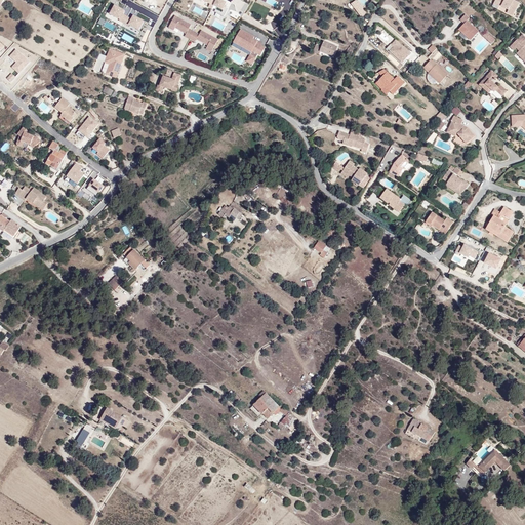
[(213,0),(212,3),(215,4),(213,9),(221,14),(227,6),(223,4),(224,0),(213,0)]
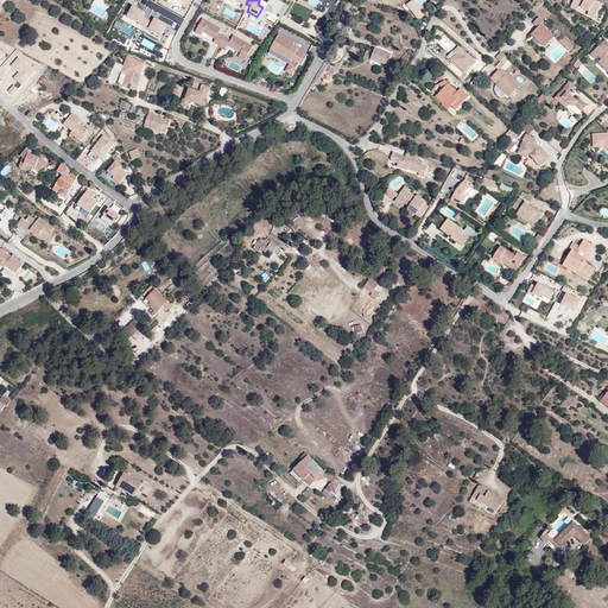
[(428,17),(415,0),(412,0),(406,5),(419,23),(428,17)]
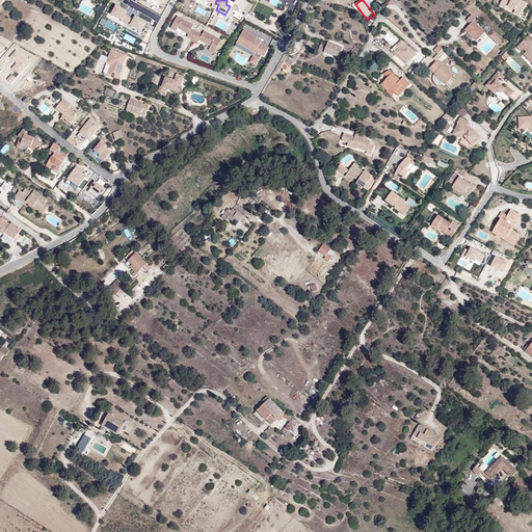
[(522,4),(516,1),(515,3),(511,1),(509,0),(497,0),(498,0),(501,2),(502,5),(511,10),(510,14),(515,17),(522,4)]
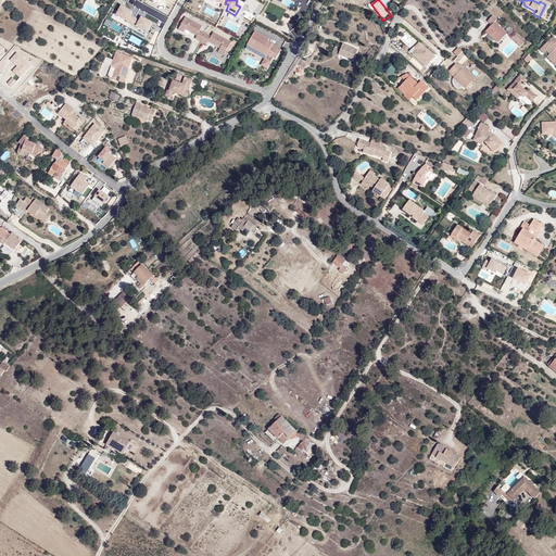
[(199,27),(201,23),(184,13),(178,23),(184,26),(188,28),(189,27),(191,28),(190,29),(196,33),(194,35),(200,38),(204,30),(199,27)]
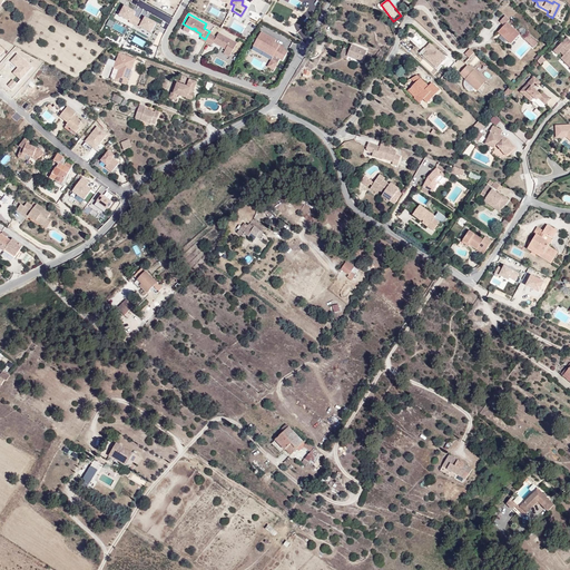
[(520,35),(509,23),(511,21),(504,15),(499,21),(503,25),(497,32),(510,45),(520,35)]
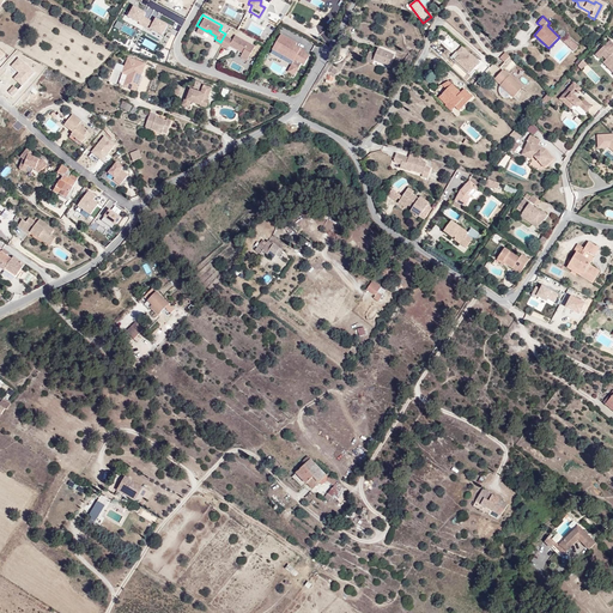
[(231,36),(225,34),(220,42),(226,46),(228,42),(235,46),(235,44),(237,46),(237,47),(241,49),(248,53),(254,43),(234,32),(231,36)]
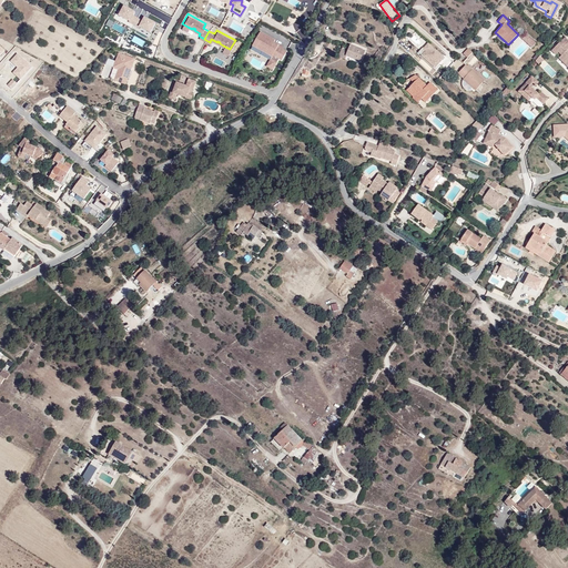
[(260,32),(252,47),(260,51),(261,50),(266,53),(265,53),(272,57),(274,59),(275,58),(279,59),(282,61),(286,52),(282,49),(277,47),(279,46),(273,42),(269,40),(270,38),(260,32)]
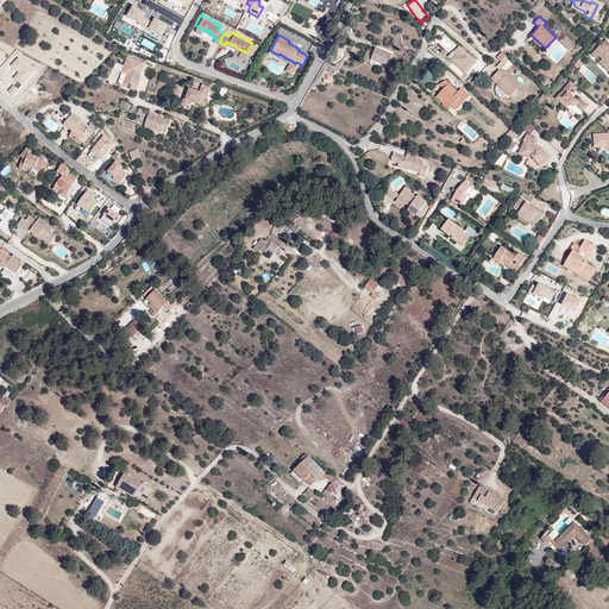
[(576,46),(565,37),(560,42),(571,51),(576,46)]
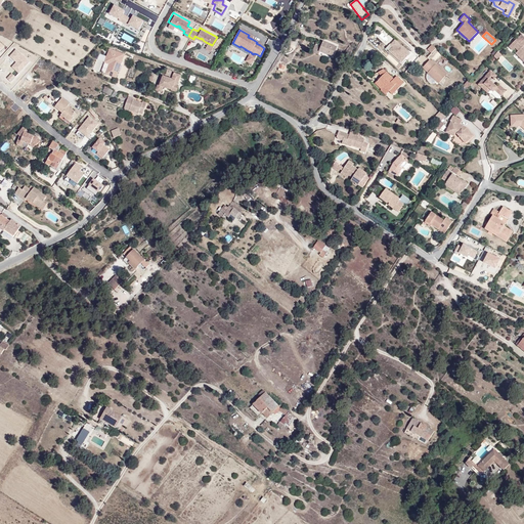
[(523,45),(523,44),(523,38),(520,34),(509,46),(513,50),(515,48),(518,50),(519,50),(523,54),(520,57),(523,61),(523,62),(523,45)]
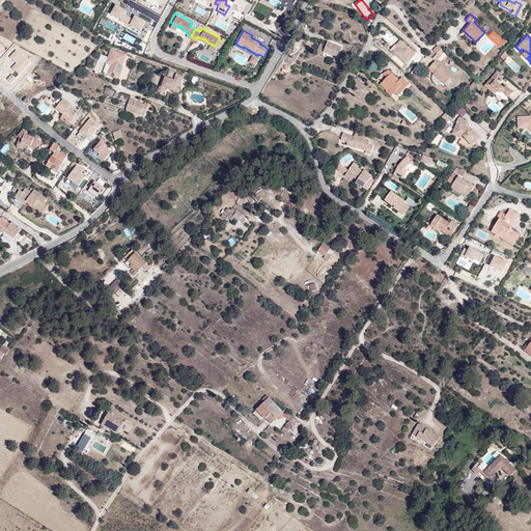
[(416,53),(399,39),(390,50),(407,64),(416,53)]
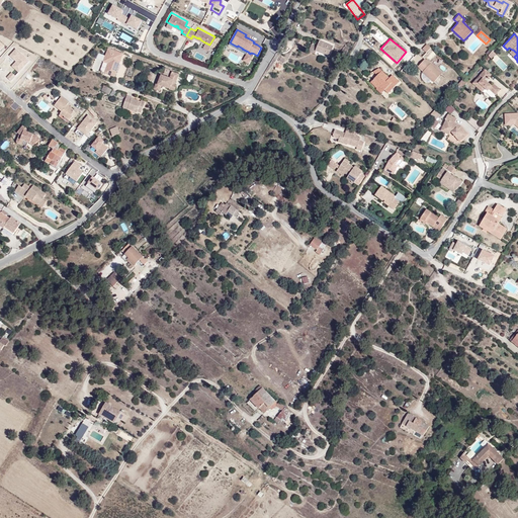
[(328,58),(333,47),(318,40),(317,44),(312,41),(307,53),(313,55),(314,52),(328,58)]
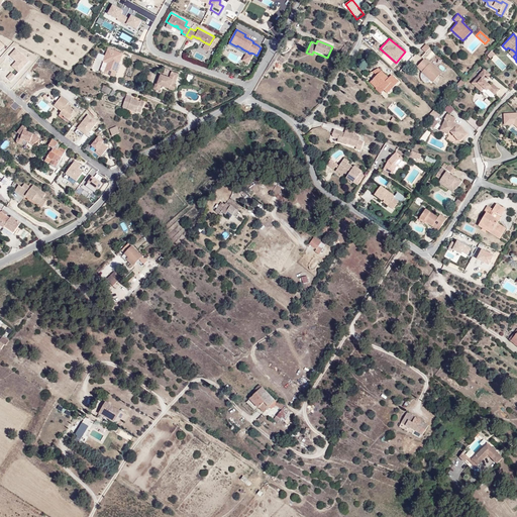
[(121,50),(107,45),(102,61),(106,62),(103,72),(113,76),(118,62),(117,62),(117,60),(118,60),(121,50)]
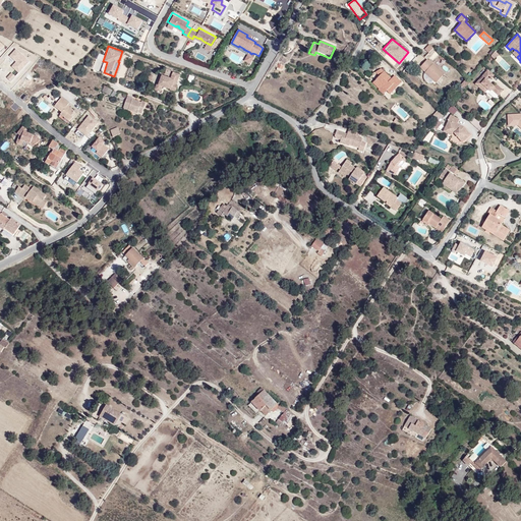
[(251,54),(249,52),(244,61),(250,64),(255,54),(252,53),(251,54)]
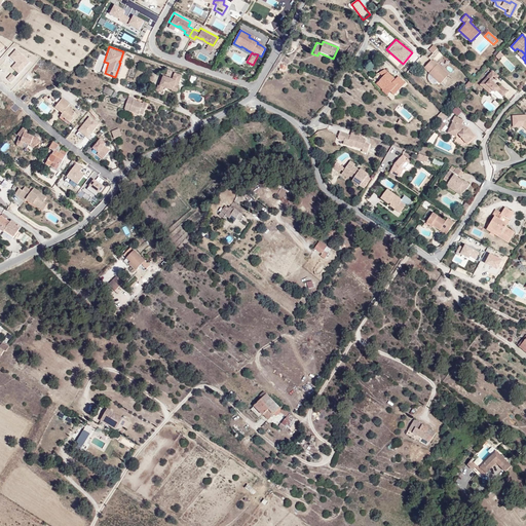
[(290,64),(282,61),(283,59),(279,57),(274,64),(288,69),(290,64)]
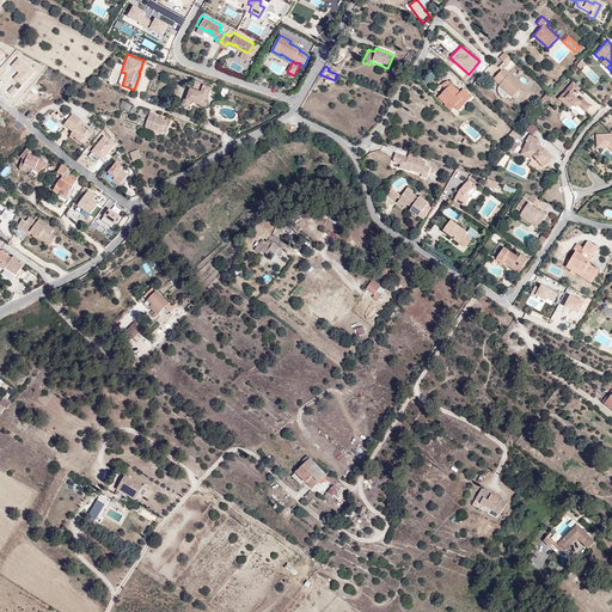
[(522,86),(502,69),(494,79),(508,91),(507,92),(513,98),(522,86)]
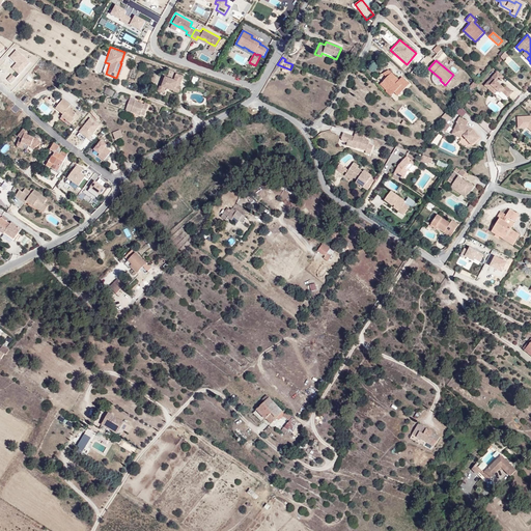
[(407,78),(398,71),(397,74),(395,76),(392,74),(394,72),(387,64),(382,70),(378,76),(382,79),(379,82),(385,88),(389,83),(394,88),(397,90),(407,78)]
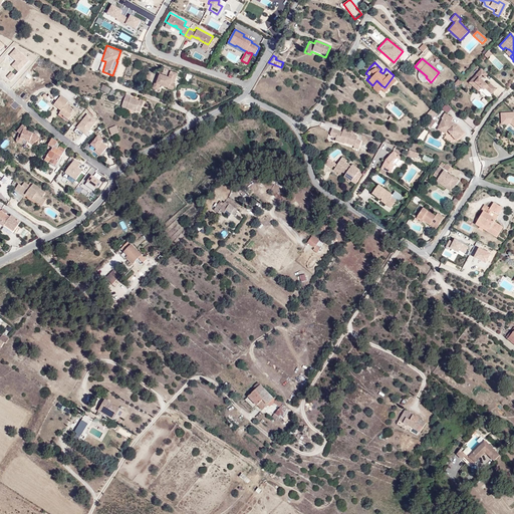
[(168,85),(170,79),(174,80),(178,70),(170,67),(168,73),(158,70),(156,75),(158,76),(157,78),(155,78),(152,85),(159,87),(161,82),(168,85)]
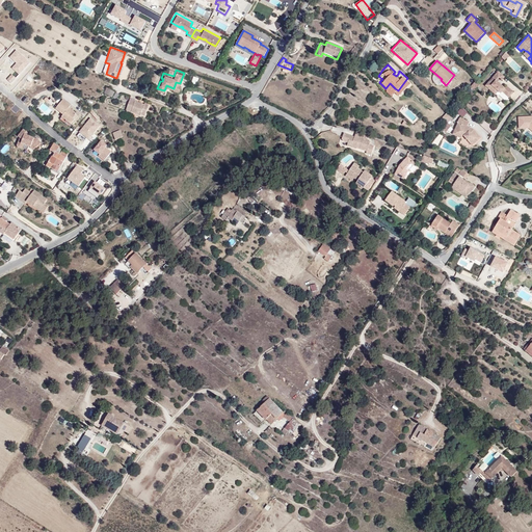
[(513,92),(506,86),(505,88),(498,82),(500,80),(502,81),(505,77),(497,70),(483,85),(494,95),(496,92),(499,96),(501,94),(508,100),(513,92)]
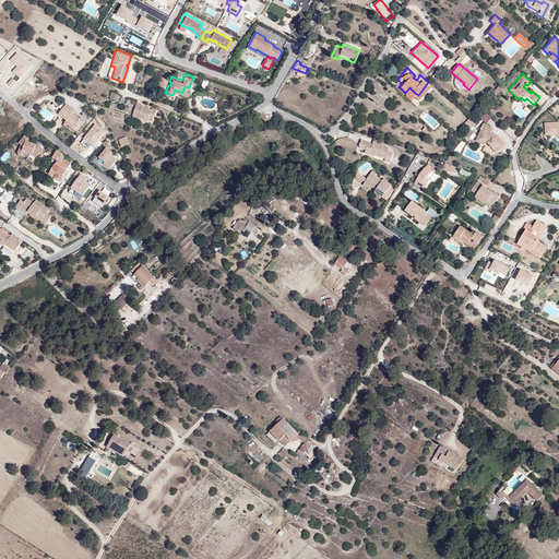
[(500,87),(507,79),(499,74),(494,82),(500,87)]
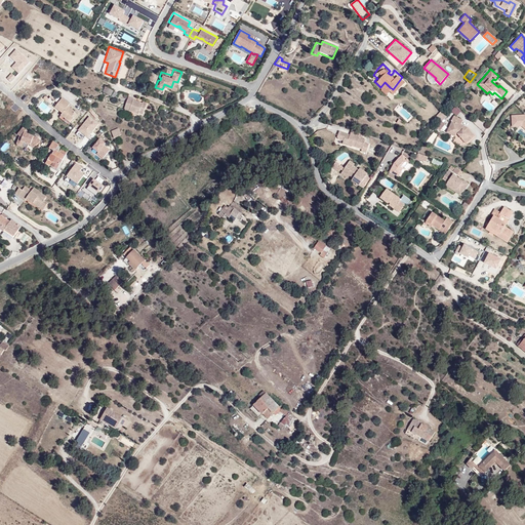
[(386,92),(390,87),(385,82),(380,87),(379,88),(386,92)]
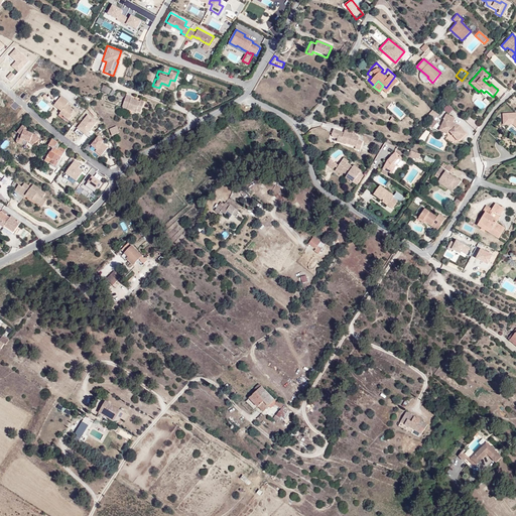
[(141,112),(143,100),(138,99),(137,100),(130,98),(131,97),(124,95),(122,104),(128,106),(127,110),(128,110),(134,112),(136,112),(137,111),(141,112)]
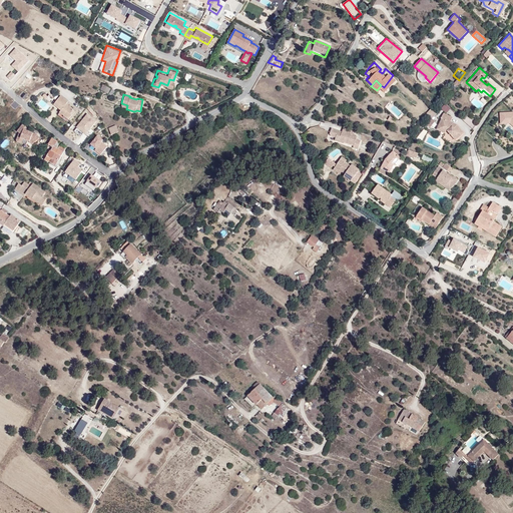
[(65,100),(57,95),(50,103),(58,109),(55,112),(65,119),(72,109),(63,103),(65,100)]
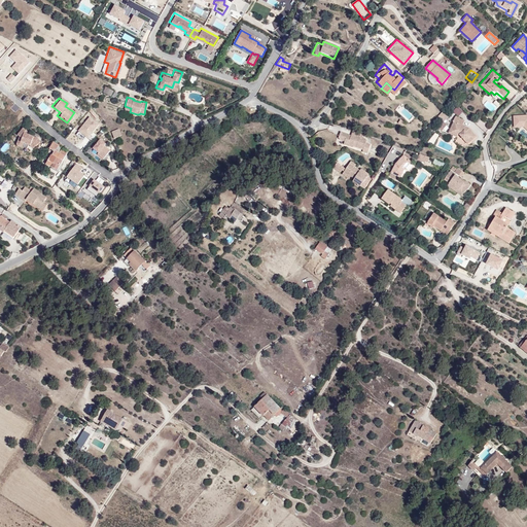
[(445,112),(450,107),(446,104),(441,109),(445,112)]
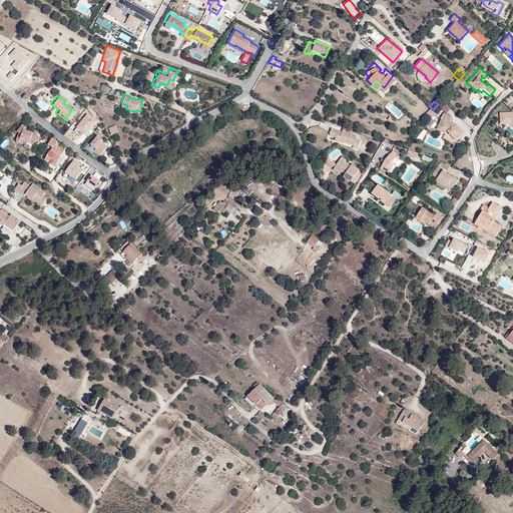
[(446,114),(450,109),(444,104),(441,109),(446,114)]
